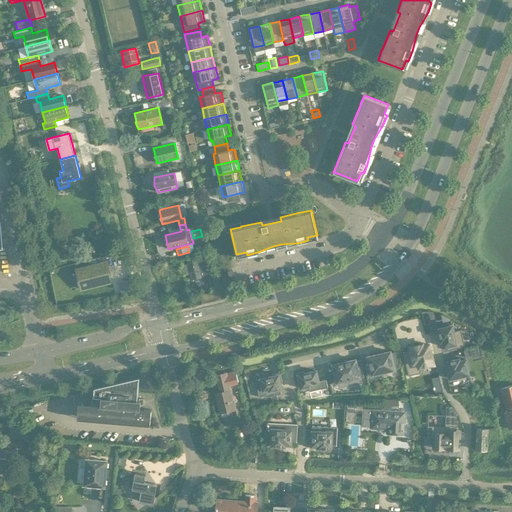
[(191,279),(207,275),(204,264),(209,263),(207,256),(187,261),(188,264),(184,265),(186,273),(189,272),(191,279)]
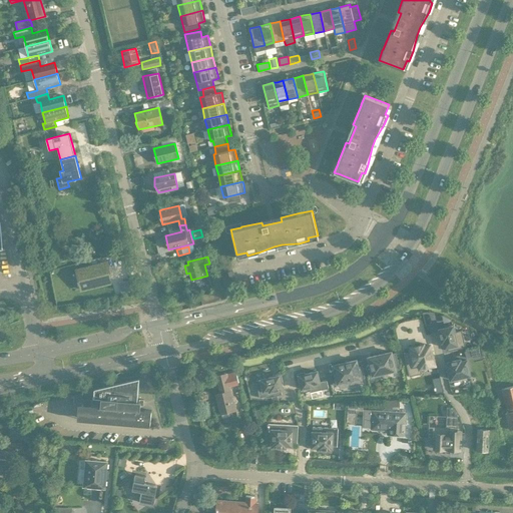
[(91,270),(77,273),(81,290),(101,285),(100,283),(111,281),(107,263),(91,267),(91,270)]
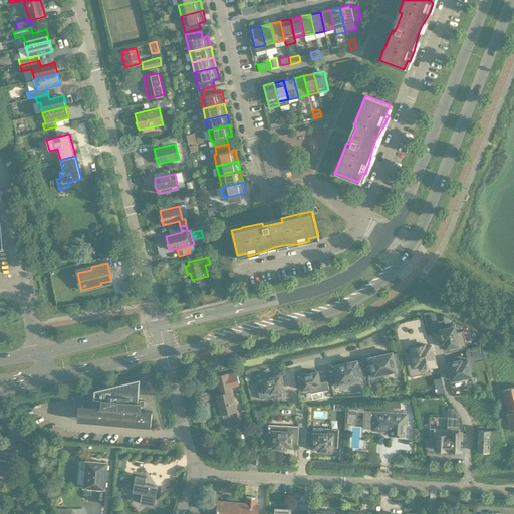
[(129,281),(119,283),(121,295),(131,293),(129,281)]
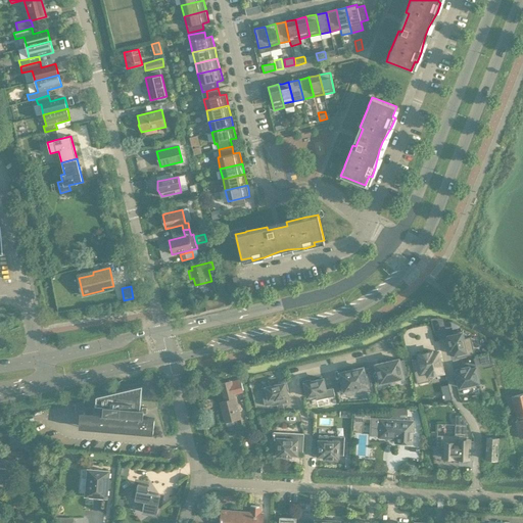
[(120,293),(108,295),(109,301),(122,299),(120,293)]
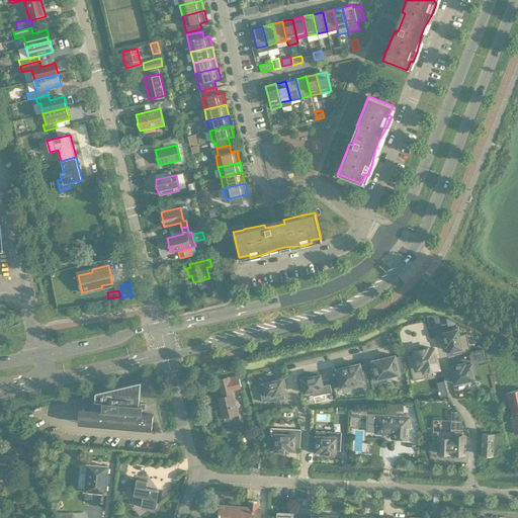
[(221,294),(202,298),(204,308),(223,304),(221,294)]
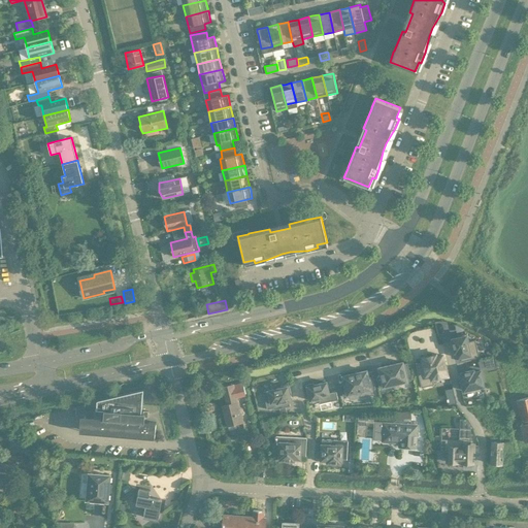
[(458,337),(452,339),(455,353),(457,352),(458,358),(460,358),(461,361),(480,357),(475,340),(468,341),(467,334),(458,336),(458,337)]
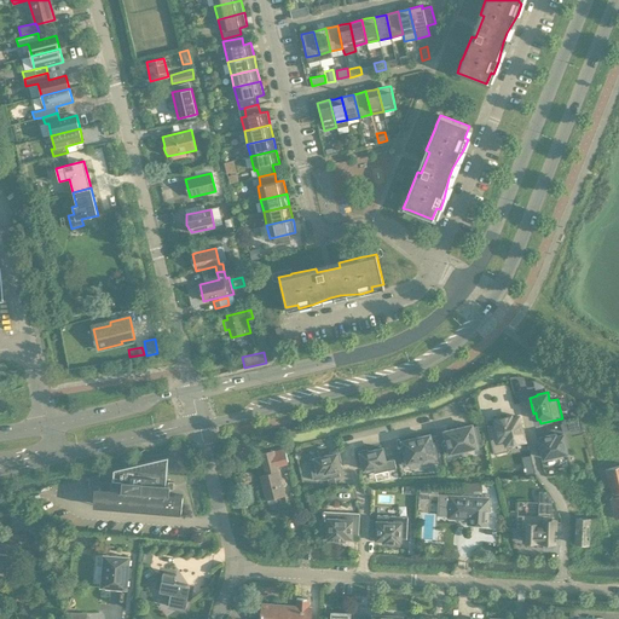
[(496,424),(487,426),(493,455),(509,451),(508,444),(524,440),(519,416),(512,418),(510,416),(496,420),(496,422),(495,422),(496,424)]
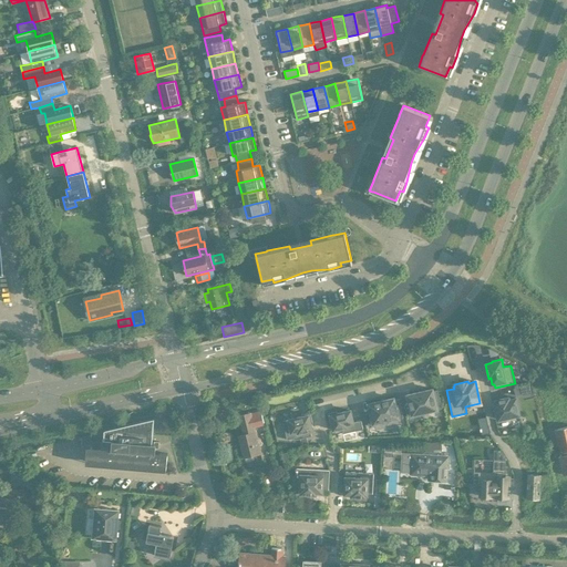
[(528,385),(514,389),(515,395),(531,391),(528,385)]
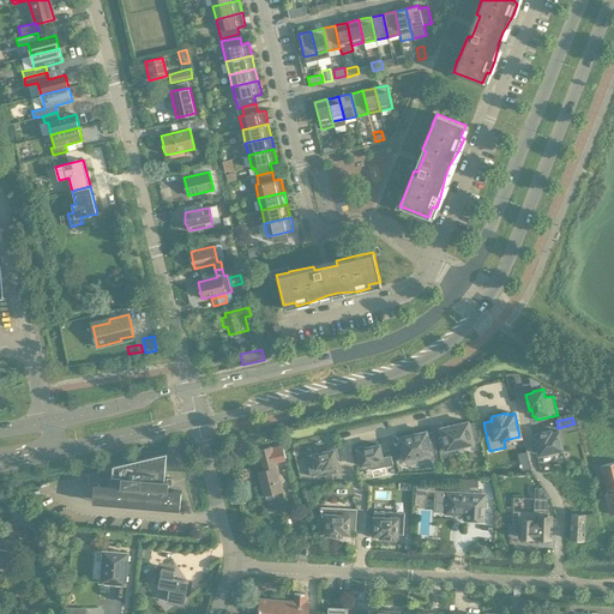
[(469,423),(468,421),(440,428),(443,438),(438,439),(441,451),(477,443),(474,422),(469,423)]
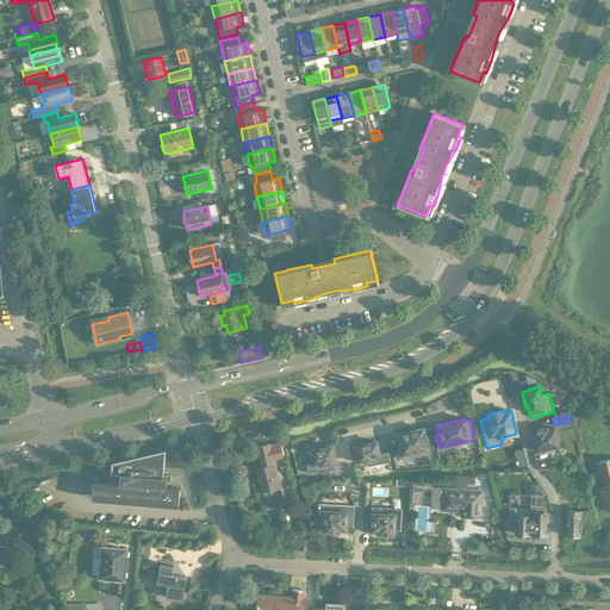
[(424,430),(423,428),(396,435),(398,444),(393,446),(397,458),(434,449),(429,429),(424,430)]
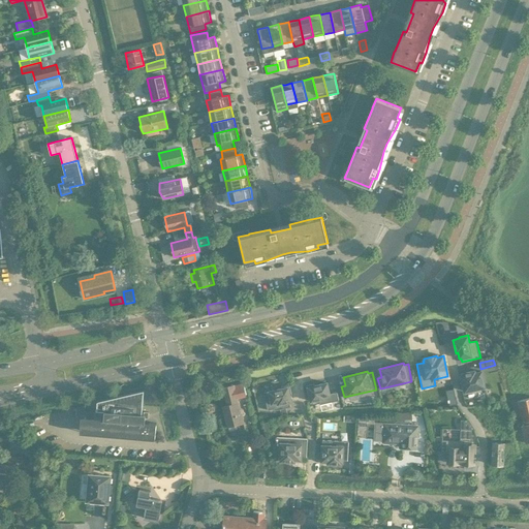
[(461,376),(464,392),(485,386),(481,371),(475,372),(474,371),(461,374),(462,375),(461,376)]
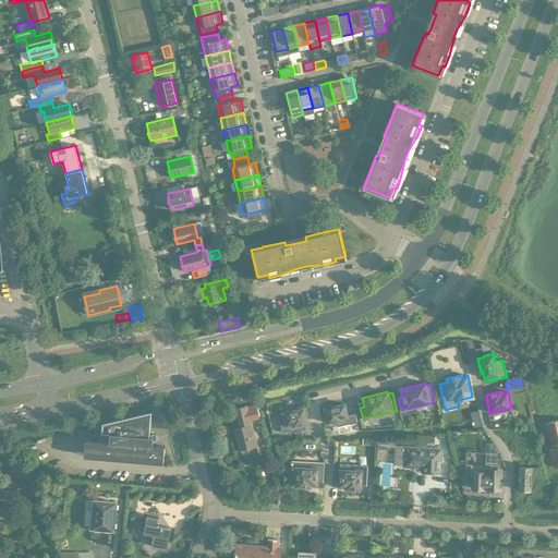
[(348,416),(344,403),(331,407),(331,405),(323,408),(325,417),(326,416),(328,423),(336,422),(338,426),(358,422),(355,414),(348,416)]
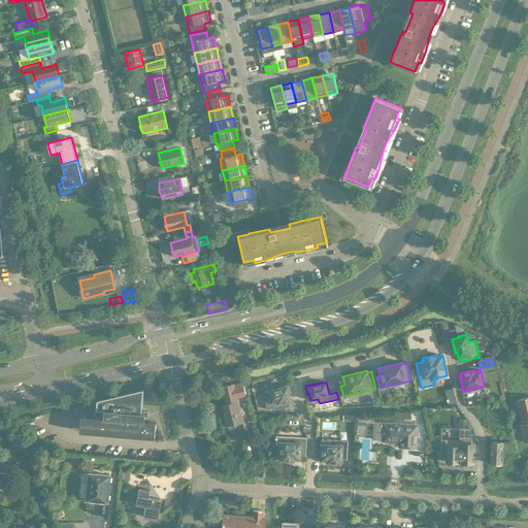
[(227,426),(241,423),(239,416),(241,415),(237,398),(245,396),(242,383),(234,385),(233,384),(223,387),(227,404),(222,405),(227,426)]
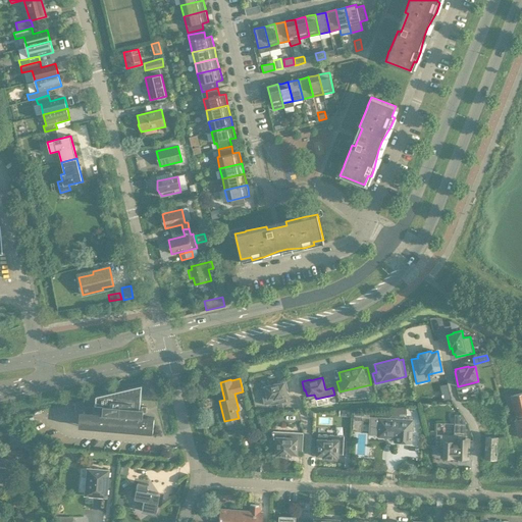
[(288,396),(286,389),(288,389),(285,380),(277,382),(277,383),(260,387),(264,405),(270,404),(270,405),(286,402),(285,397),(288,396)]
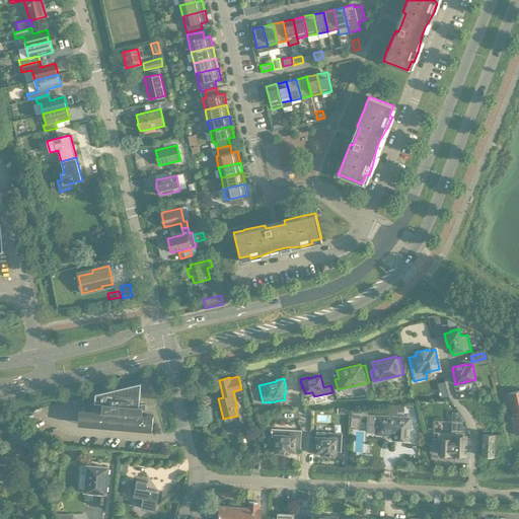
[(95,394),(94,402),(94,403),(102,403),(101,412),(93,411),(79,410),(78,425),(92,427),(152,432),(153,416),(142,415),(142,411),(145,411),(146,404),(141,404),(141,406),(139,406),(141,383),(95,394)]
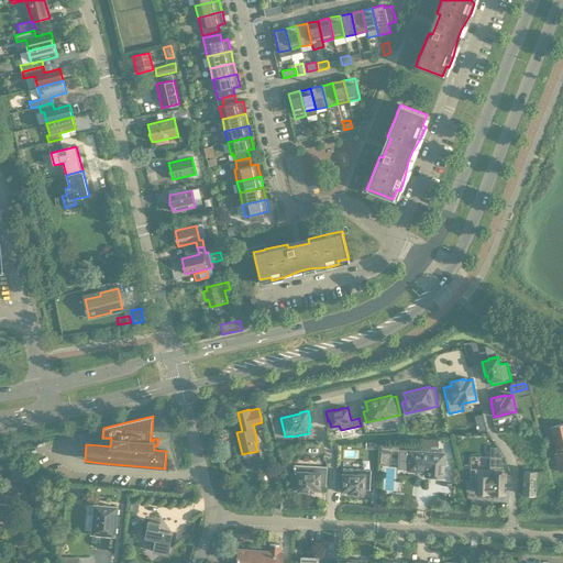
[(562,471),(562,422),(551,427),(554,441),(548,443),(552,460),(556,459),(560,472),(562,471)]
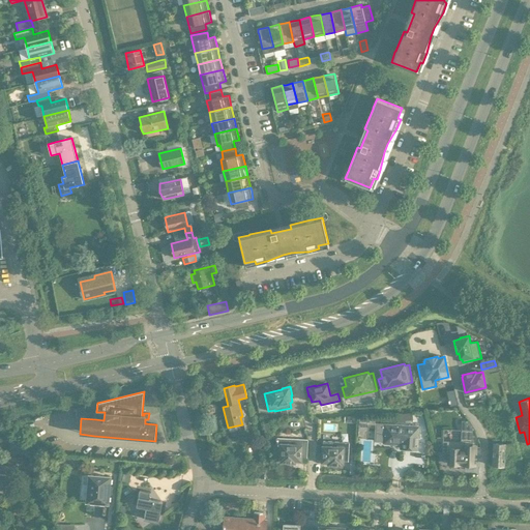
[(412,414),(398,415),(399,423),(412,422),(412,414)]
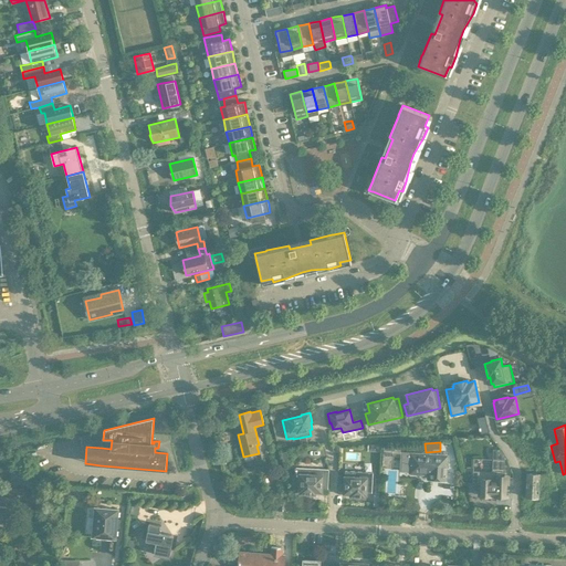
[(384,448),(383,468),(392,469),(394,454),(400,454),(400,449),(384,448)]
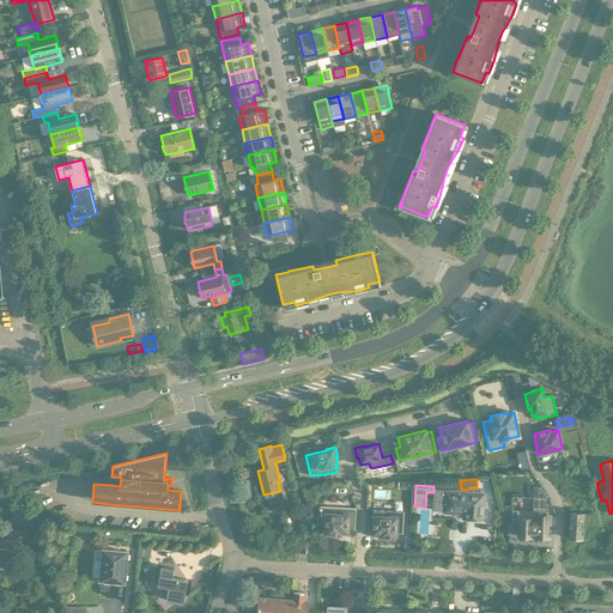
[(540,486),(540,497),(547,498),(550,498),(542,486),(540,486)]
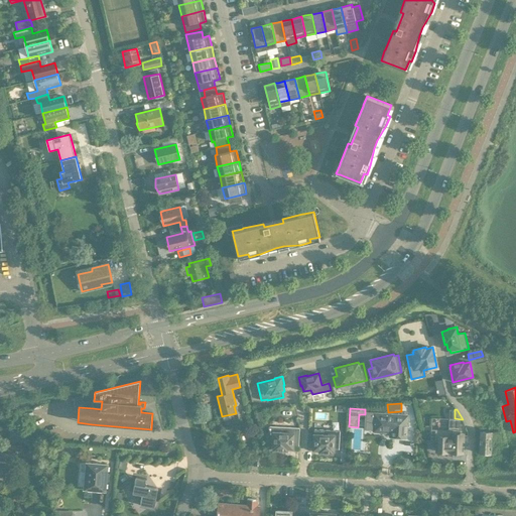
[(264,411),(257,413),(259,423),(266,421),(264,411)]
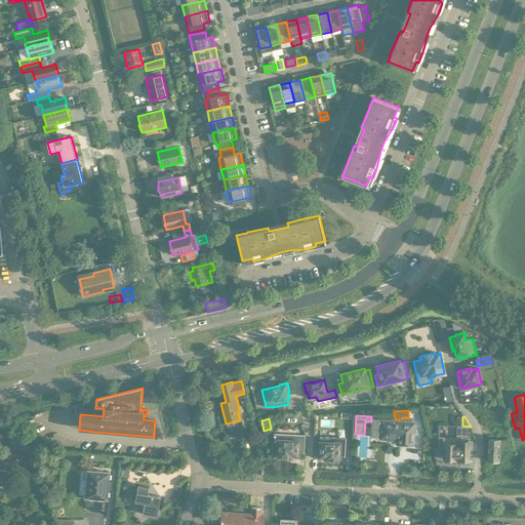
[(372,421),(371,438),(379,438),(379,439),(393,440),(393,438),(397,438),(397,444),(405,445),(406,442),(414,443),(415,422),(380,420),(380,421),(372,421)]
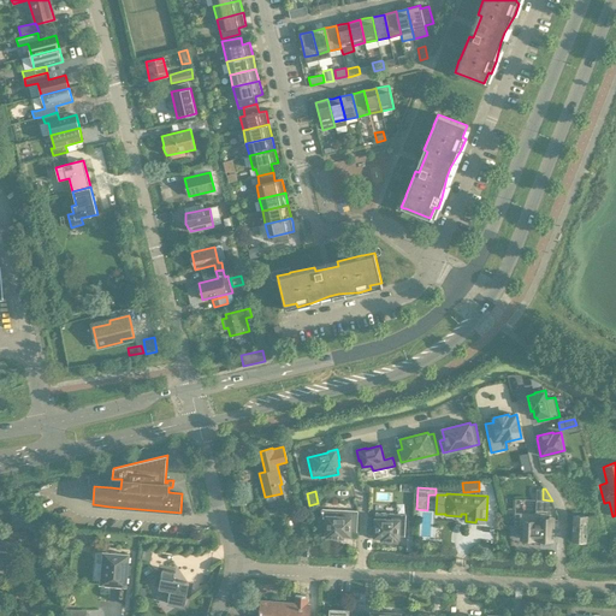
[(514,513),(514,528),(522,529),(521,539),(534,539),(539,540),(551,540),(552,517),(549,517),(550,501),(543,499),(535,499),(535,514),(514,513)]
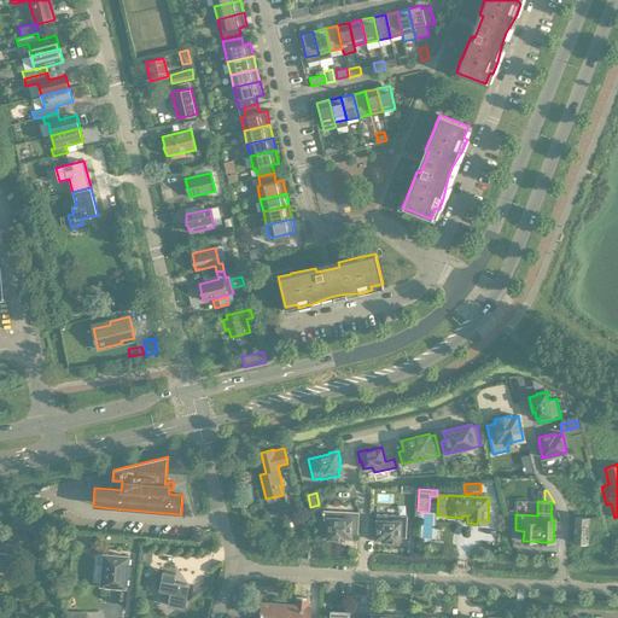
[(357,536),(359,513),(322,511),(321,534),(327,534),(327,536),(328,536),(328,538),(344,540),(344,537),(351,537),(351,535),(357,536)]
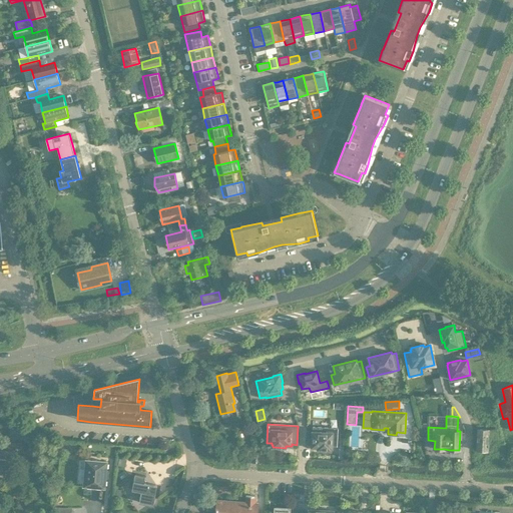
[(488,451),(488,438),(496,438),(497,430),(493,430),(493,426),(488,425),(488,430),(478,429),(476,451),(488,451)]
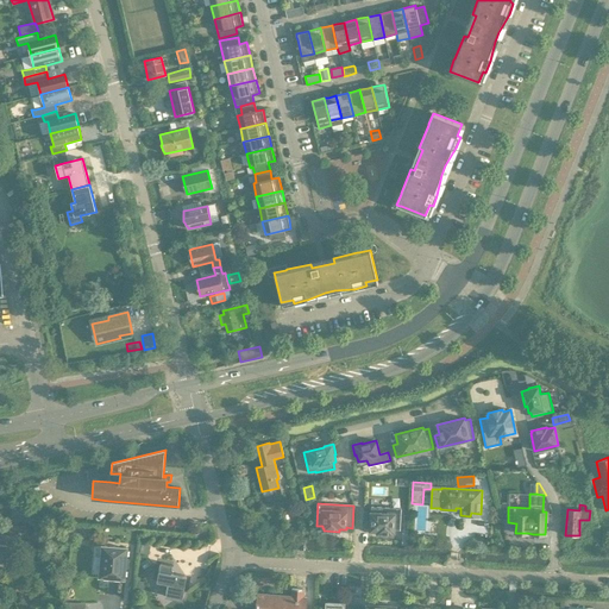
[(400,531),(401,508),(371,507),(370,531),(377,532),(377,534),(393,534),(393,532),(394,532),(394,529),(400,531)]
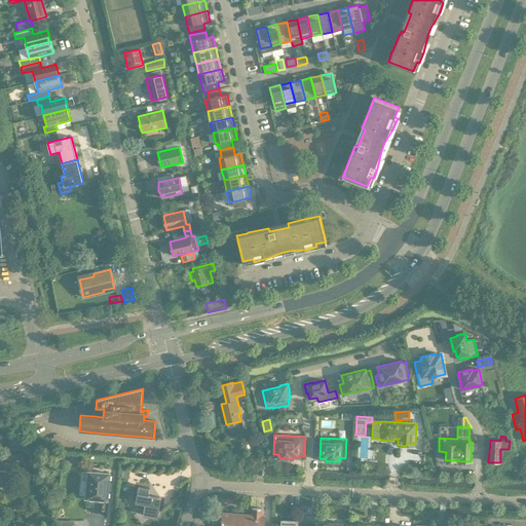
[(0,484),(1,483),(12,484),(14,472),(0,470),(0,484)]
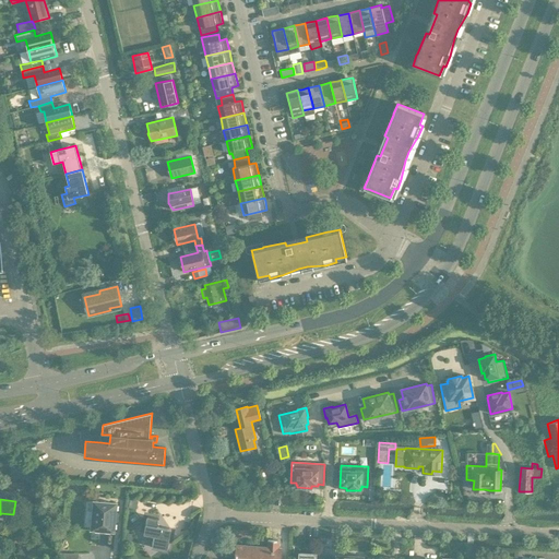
[(138,501),(130,500),(129,508),(135,509),(138,501)]
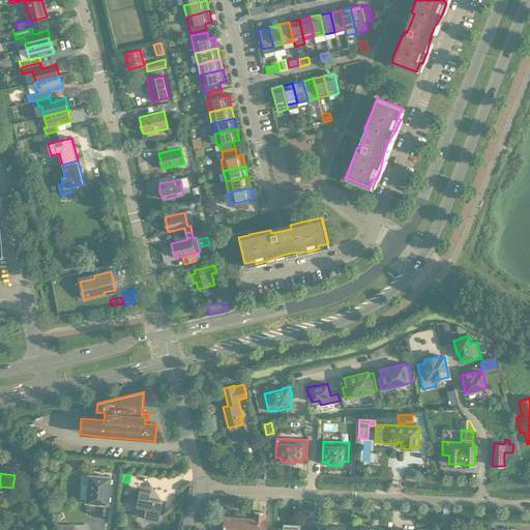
[(111,477),(89,475),(87,502),(109,504),(111,477)]
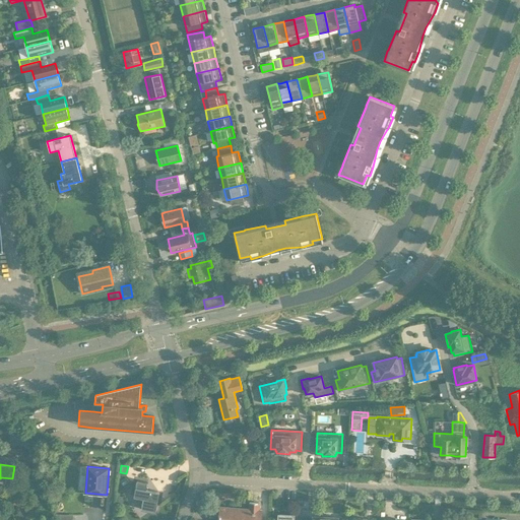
[(146,490),(147,482),(137,480),(134,497),(143,499),(141,509),(155,512),(159,492),(146,490)]
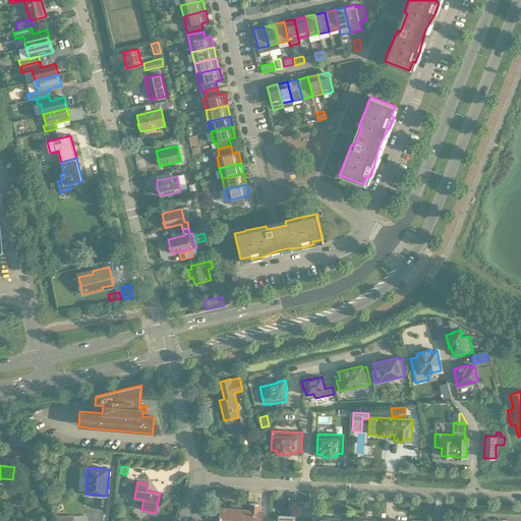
[(218,520),(262,520),(263,511),(259,511),(261,504),(249,503),(249,510),(221,508),(220,514),(219,514),(219,515),(218,515),(217,516),(217,517),(217,518),(217,519),(217,520),(218,520)]
